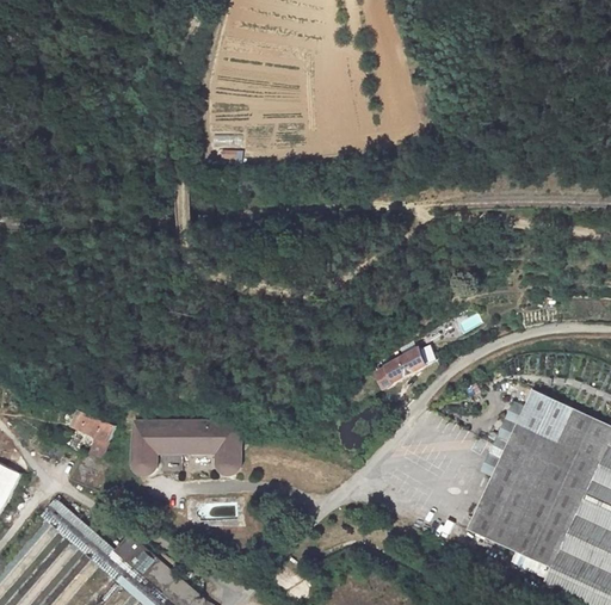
[(419,344),(376,368),(387,383),(390,382),(394,376),(436,355),(429,340),(420,345),(419,344)]
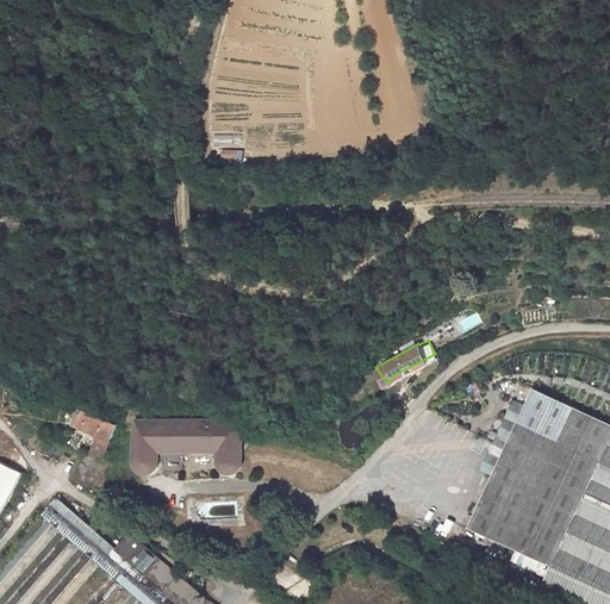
[(358,397),(350,384),(334,393),(340,404),(358,397)]
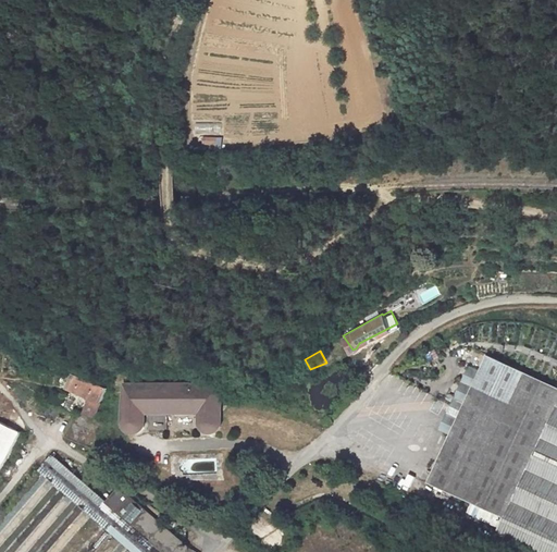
[(556,551),(556,389),(487,355),(425,481),(499,516),(491,532),(531,551),(556,551)]
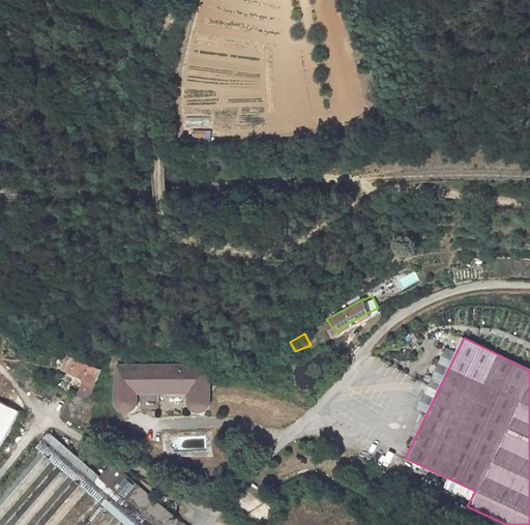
[(51,344),(41,363),(58,372),(61,367),(67,351),(51,344)]
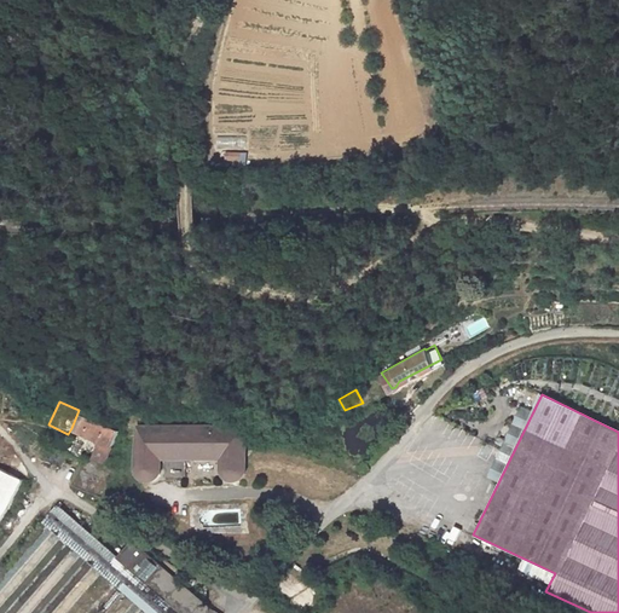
[(214,417),(214,429),(221,429),(221,408),(212,408),(212,417),(214,417)]
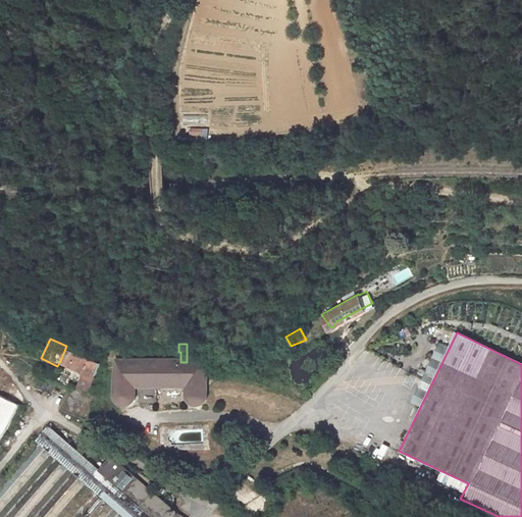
[(180,362),(112,360),(110,398),(111,401),(113,403),(115,405),(117,406),(120,407),(123,407),(125,406),(128,404),(129,402),(132,400),(133,381),(185,381),(184,399),(185,401),(186,403),(188,405),(191,406),(194,407),(196,407),(199,406),(201,404),(203,402),(203,399),(205,362),(187,362),(180,362)]
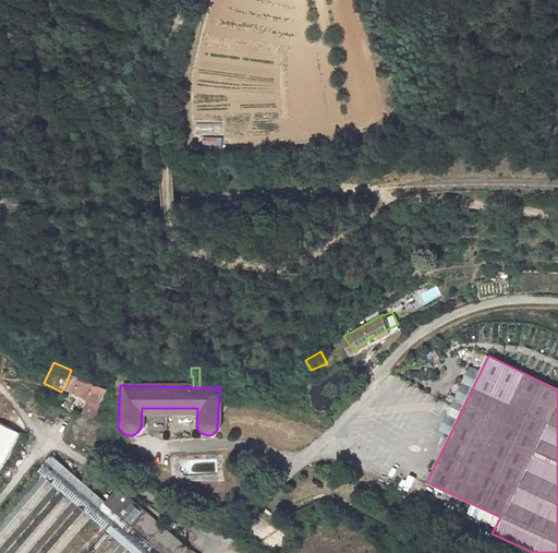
[(84,394),(76,417),(88,421),(98,400),(84,394)]
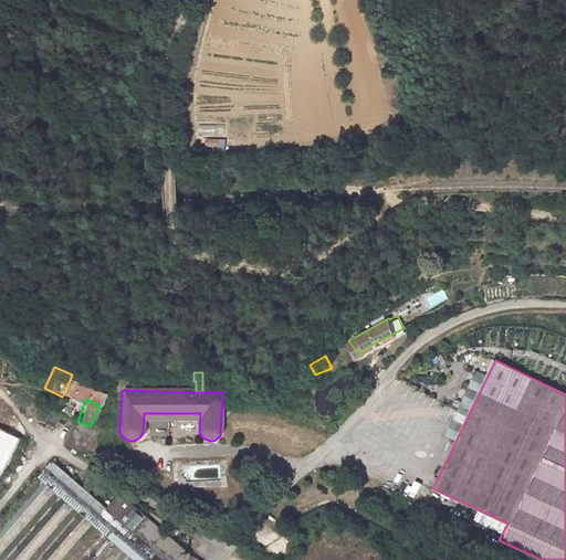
[(438,410),(443,413),(448,402),(442,400),(438,410)]
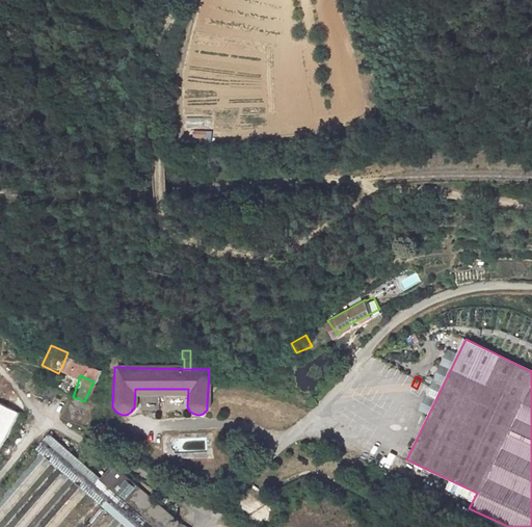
[(0,454),(21,406),(0,397),(0,454)]
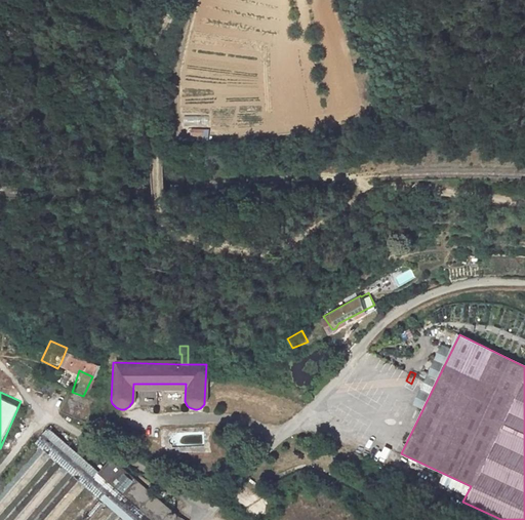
[(83,396),(72,392),(66,415),(69,416),(68,421),(74,423),(75,418),(87,421),(92,399),(83,396)]
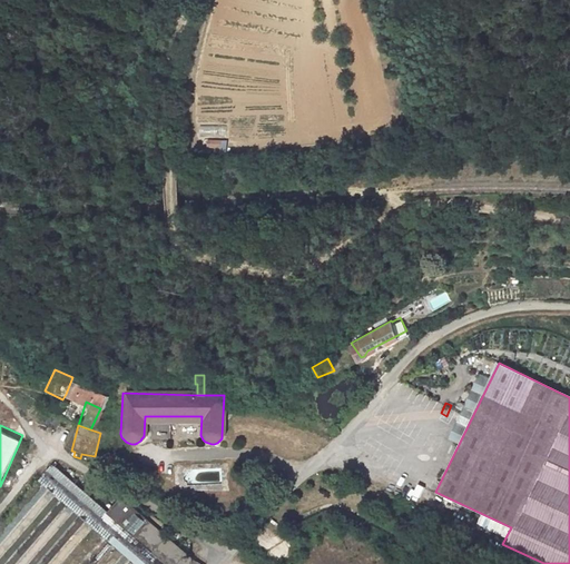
[(50,464),(0,521),(0,563),(186,563),(188,562),(188,553),(118,491),(102,506),(50,464)]
